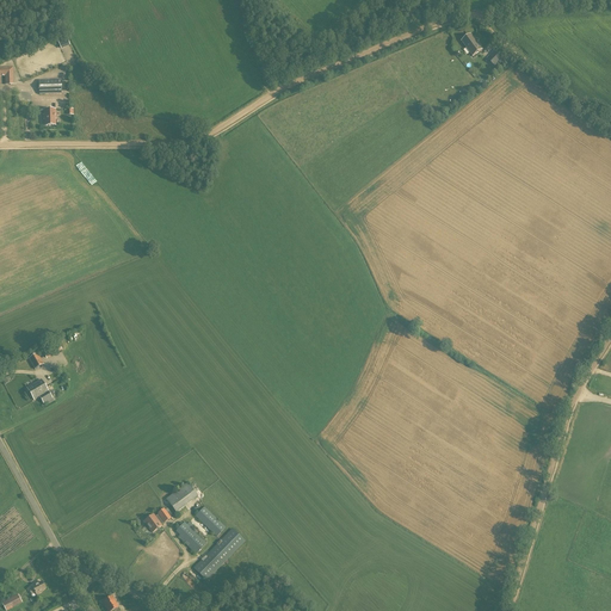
[(462,42),(473,56),(482,50),(470,35),(462,42)]
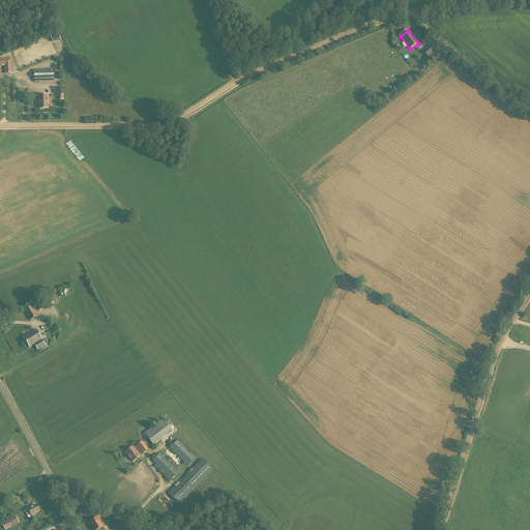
[(50,36),(53,43),(60,40),(57,33),(50,36)]
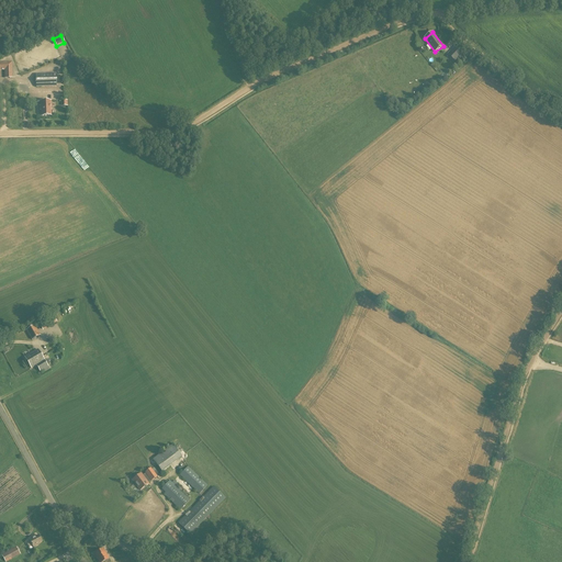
[(448,54),(456,62),(464,53),(457,45),(448,54)]
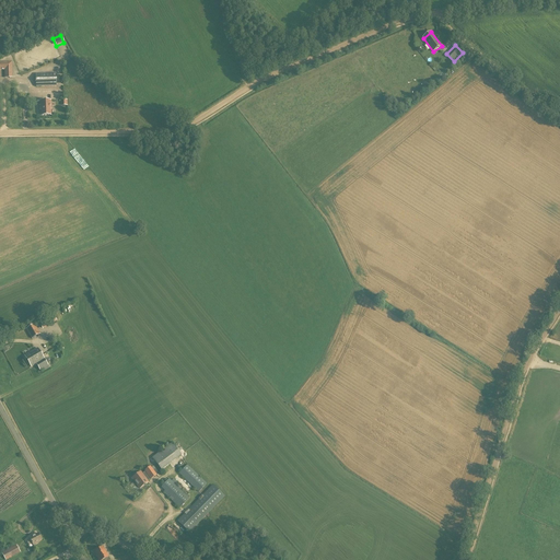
[(12,62),(0,62),(0,67),(9,67),(9,78),(12,78),(12,62)]
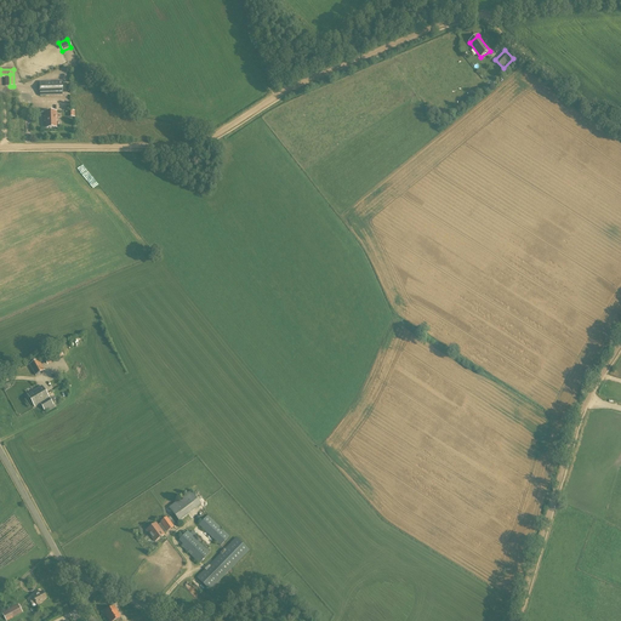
[(40,83),(40,96),(62,96),(62,81),(40,83)]
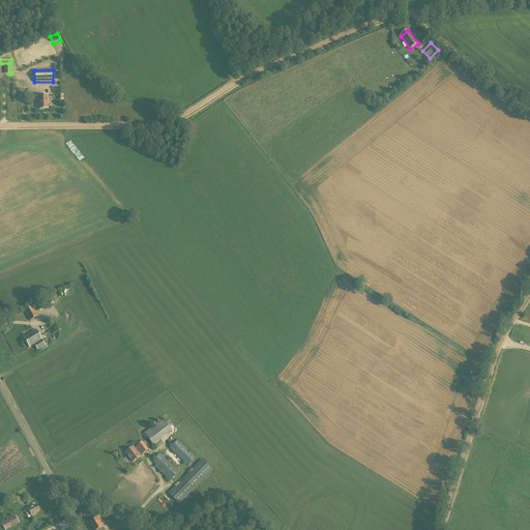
[(49,105),(50,105),(50,99),(49,95),(39,95),(39,99),(39,106),(40,106),(40,111),(49,111),(49,105)]
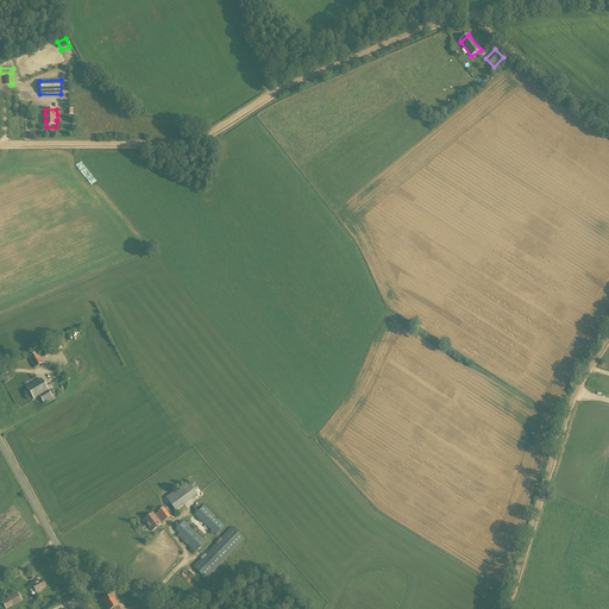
[(29,358),(35,369),(43,363),(37,353),(29,358)]
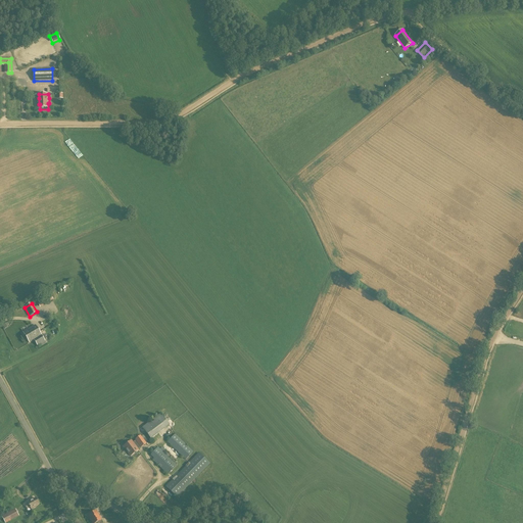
[(34,340),(37,346),(44,341),(35,326),(22,333),(29,343),(34,340)]
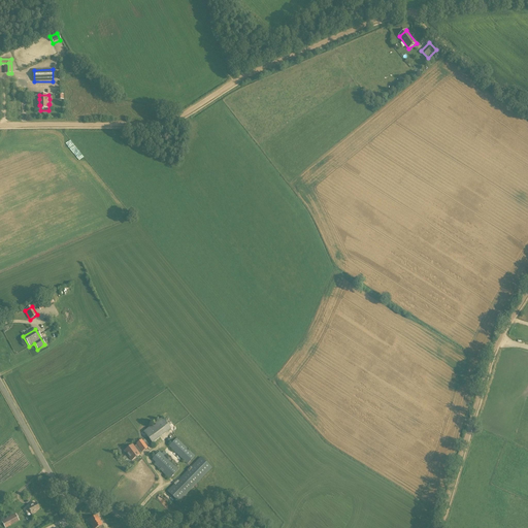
[(162,418),(143,432),(146,435),(153,443),(171,429),(162,418)]
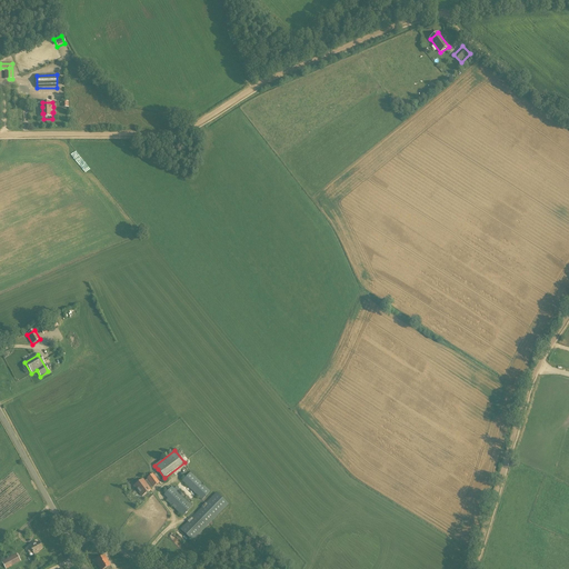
[(182,481),(201,501),(210,492),(190,473),(182,481)]
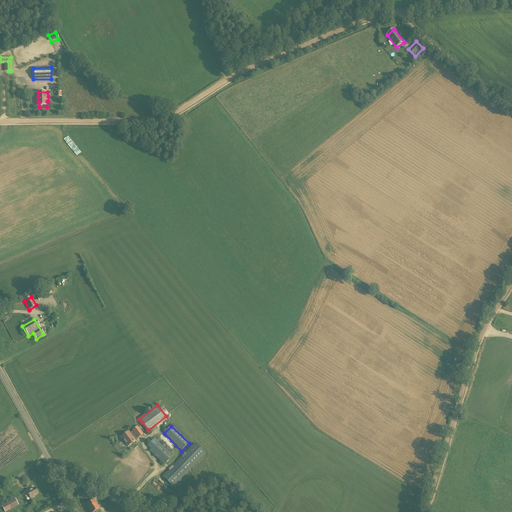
[(128,447),(136,441),(134,440),(137,438),(143,434),(138,427),(132,431),(130,433),(128,432),(120,438),(128,447)]
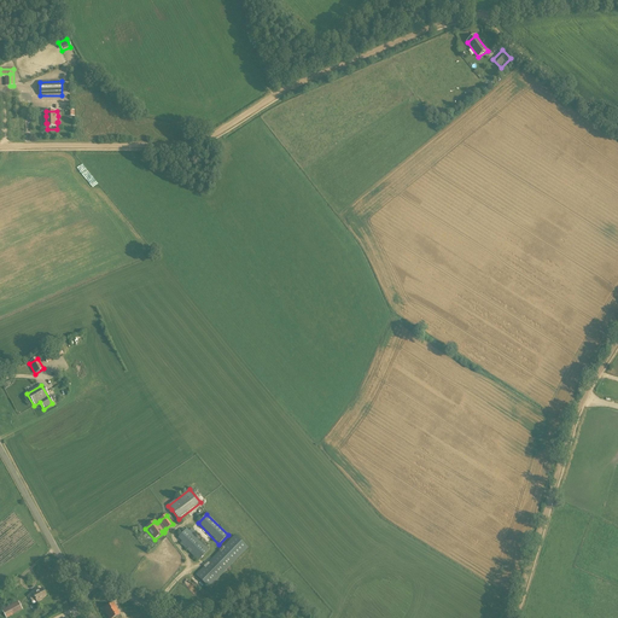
[(182,542),(180,544),(198,561),(209,551),(187,529),(178,538),(182,542)]
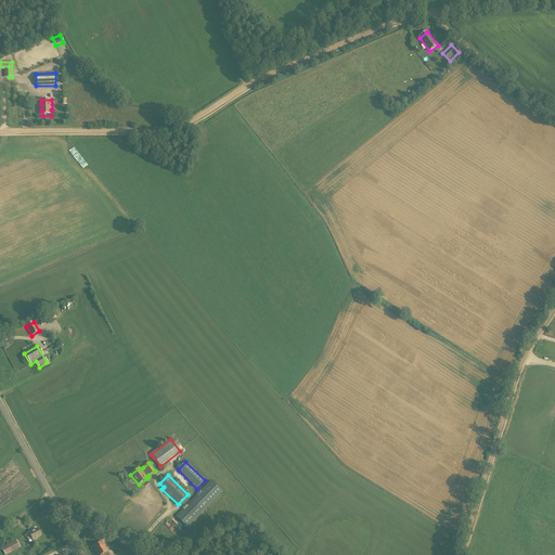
[(176,517),(188,529),(205,511),(222,493),(210,480),(209,482),(176,517)]
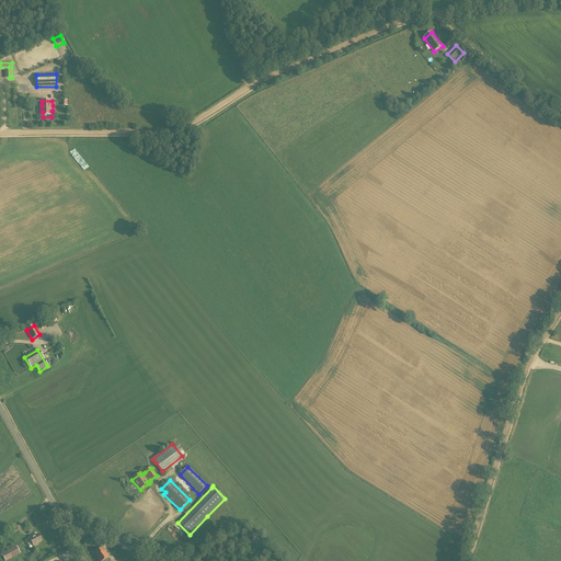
[(29,547),(32,545),(33,547),(38,544),(38,542),(42,541),(38,535),(30,540),(30,541),(26,542),(29,547)]
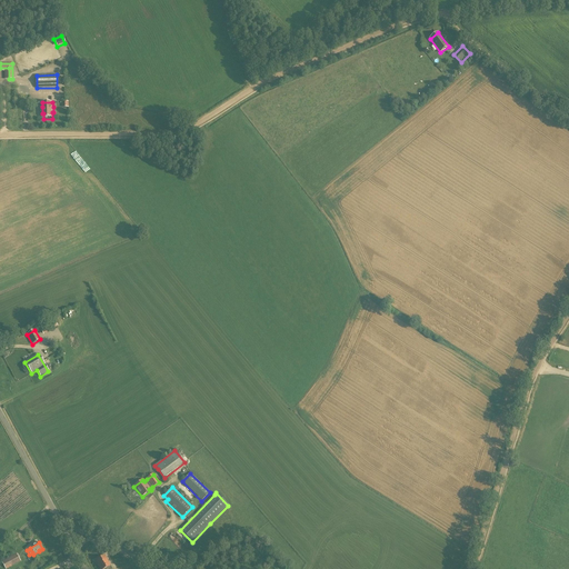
[(17,553),(1,562),(5,568),(7,568),(21,561),(17,553)]
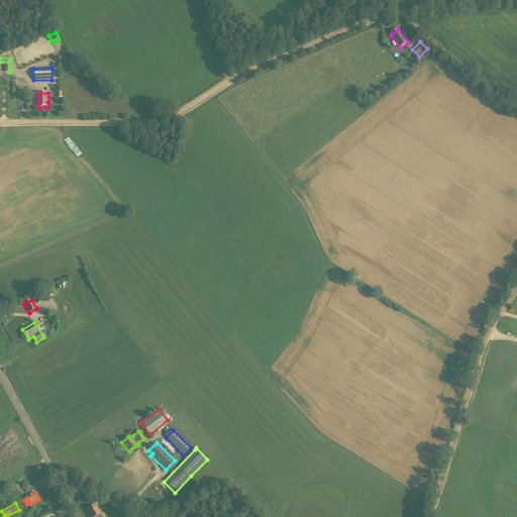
[(87,510),(90,516),(101,516),(95,506),(87,510)]
